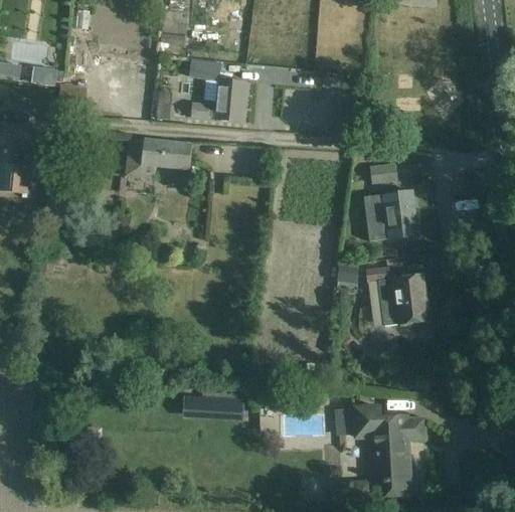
[(158,45),(181,47),(182,34),(159,32),(158,45)]
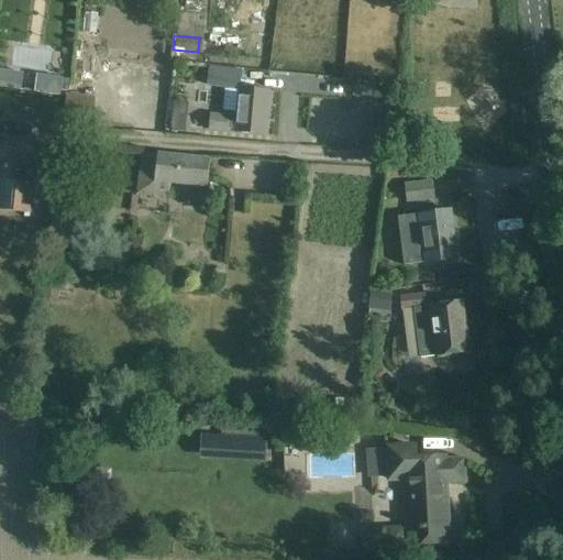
[(209,64),(207,85),(238,88),(240,68),(209,64)]
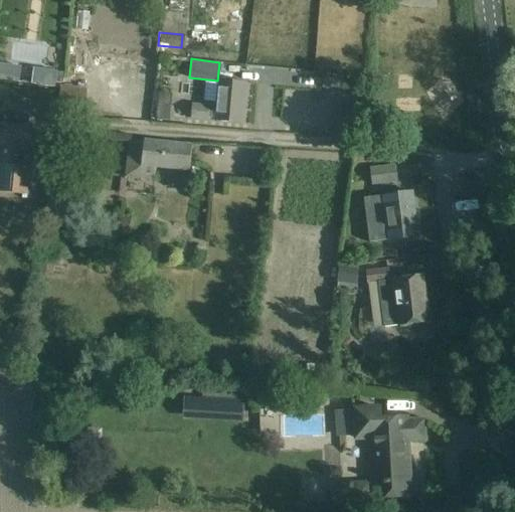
[(21,64),(0,61),(0,76),(19,79),(21,64)]
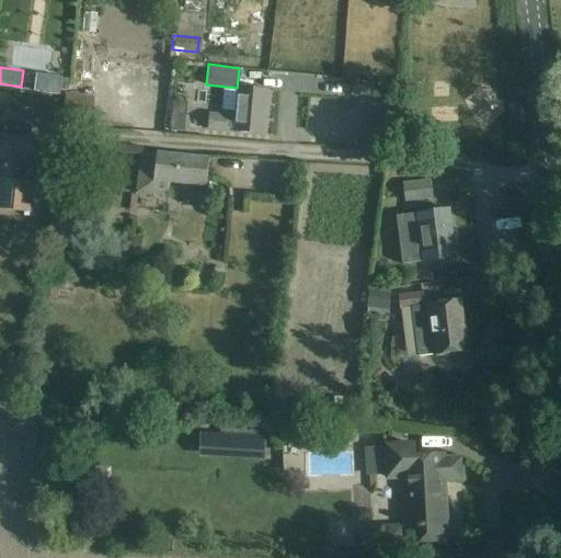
[(370,99),(371,80),(348,78),(347,97),(370,99)]
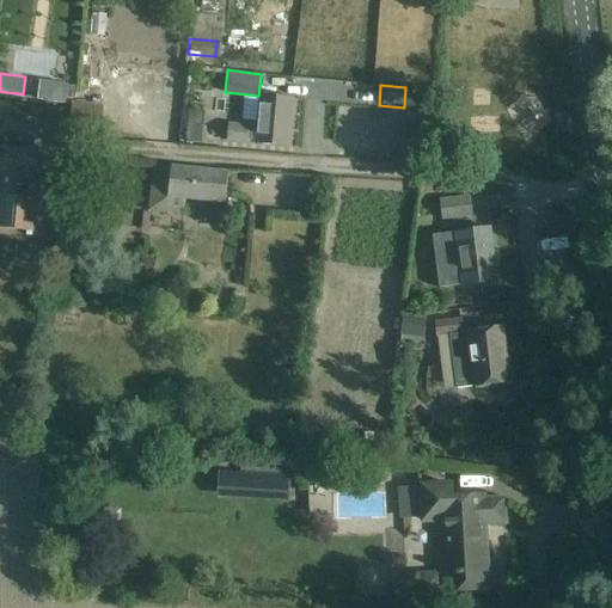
[(244,123),(230,122),(227,139),(246,141),(248,139),(257,139),(256,141),(288,145),(293,97),(261,93),(258,120),(244,118),(244,123)]
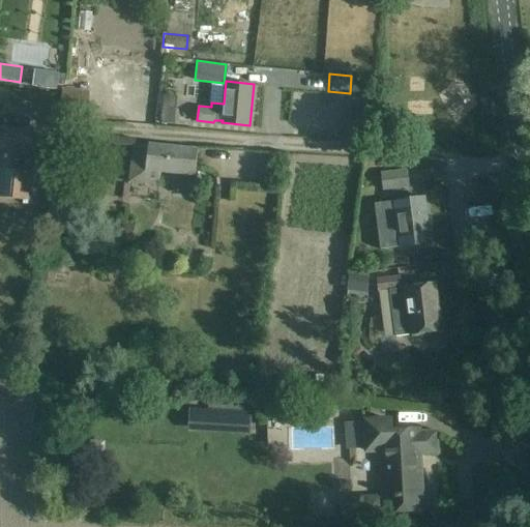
[(165,94),(162,121),(174,122),(177,95),(165,94)]
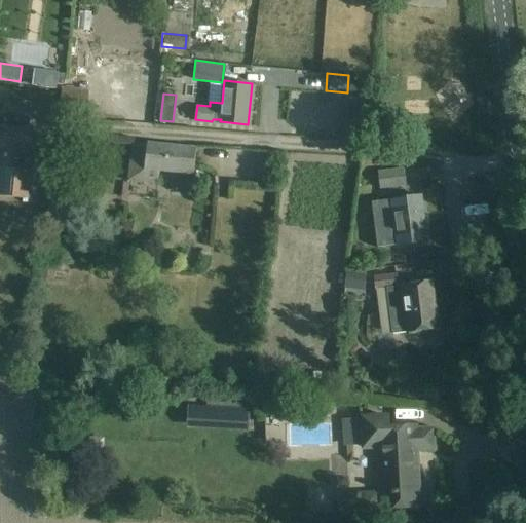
[(60,112),(60,114),(84,116),(84,115),(86,98),(61,96),(60,112)]
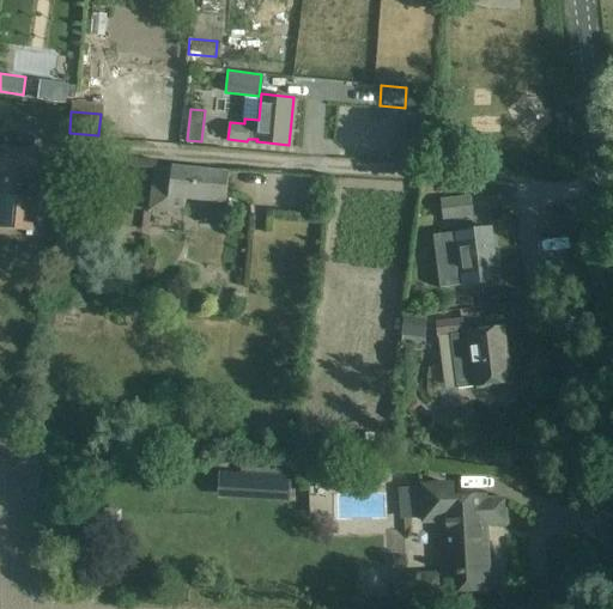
[(0,170),(5,171),(2,194),(0,194),(0,199),(0,225),(32,229),(36,198),(20,195),(23,172),(35,174),(37,150),(0,146),(0,170)]
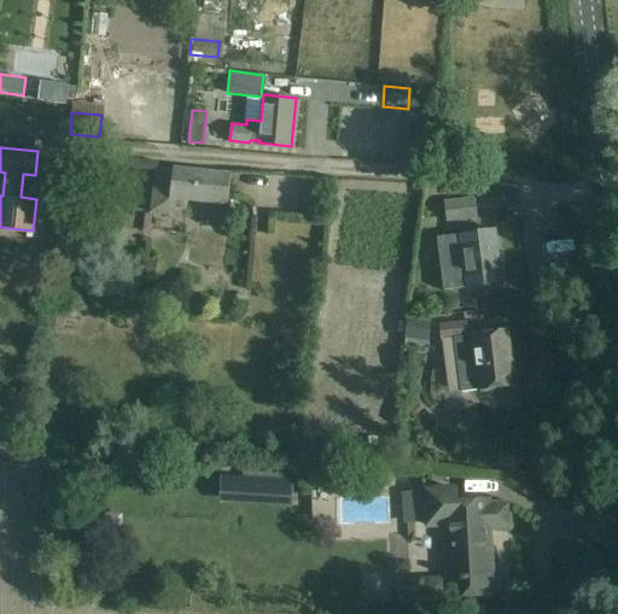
[(227,204),(228,197),(231,173),(156,164),(150,211),(182,215),(185,199),(227,204)]
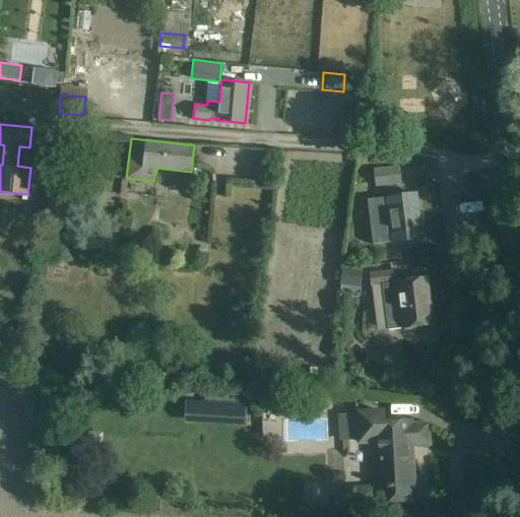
[(399,166),(375,169),(377,185),(401,182),(399,166)]
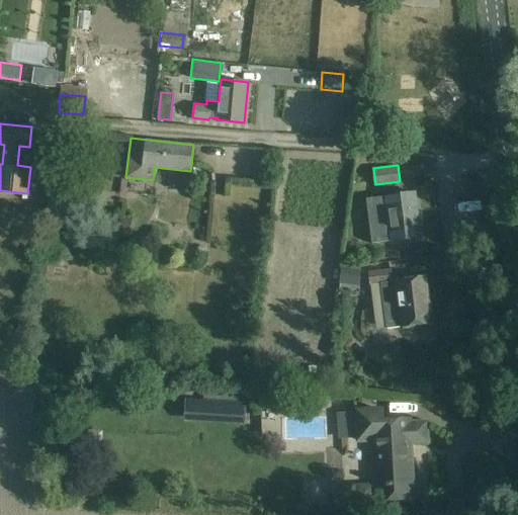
[(51,171),(47,203),(46,220),(69,223),(71,205),(63,205),(67,173),(51,171)]
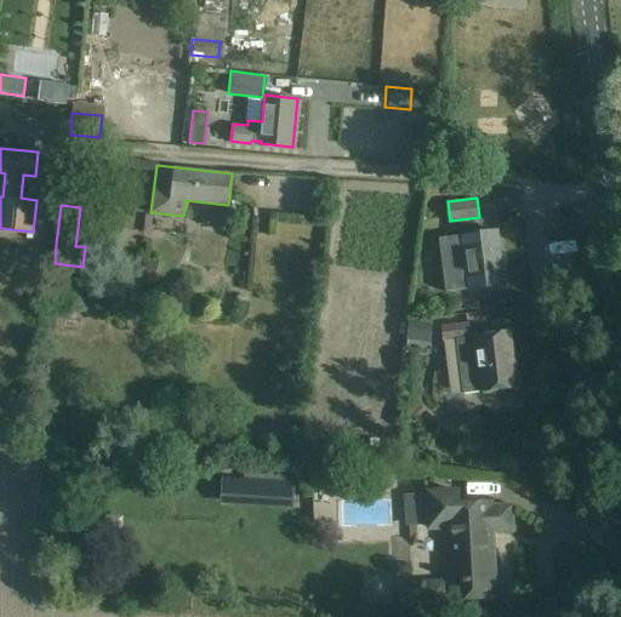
[(462,234),(438,236),(445,291),(469,287),(503,284),(496,229),(462,234)]
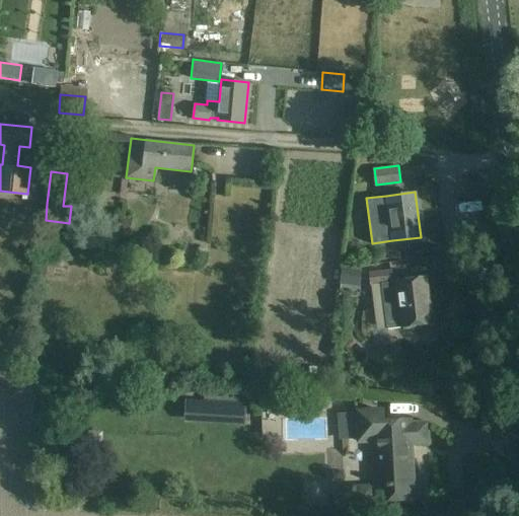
[(459,205),(460,214),(478,211),(477,202),(459,205)]
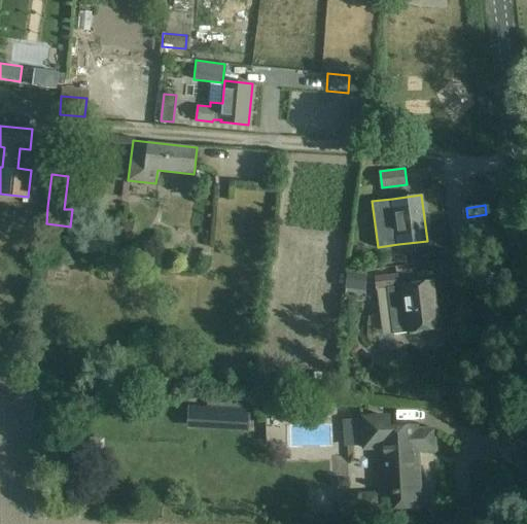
[(366,272),(347,270),(345,287),(364,289),(366,272)]
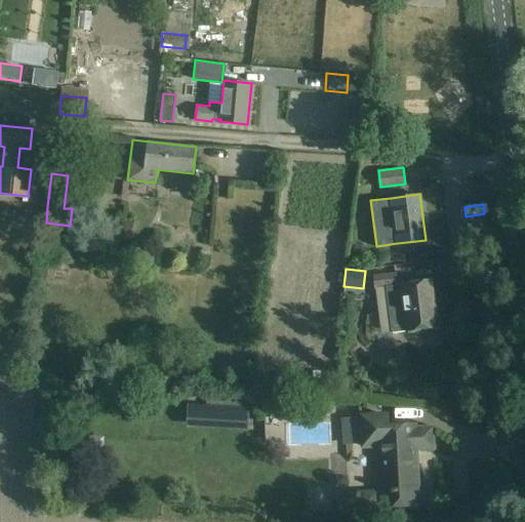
[(395,273),(372,275),(373,287),(375,287),(389,286),(394,331),(407,330),(415,329),(436,327),(431,281),(410,283),(396,285),(395,273)]
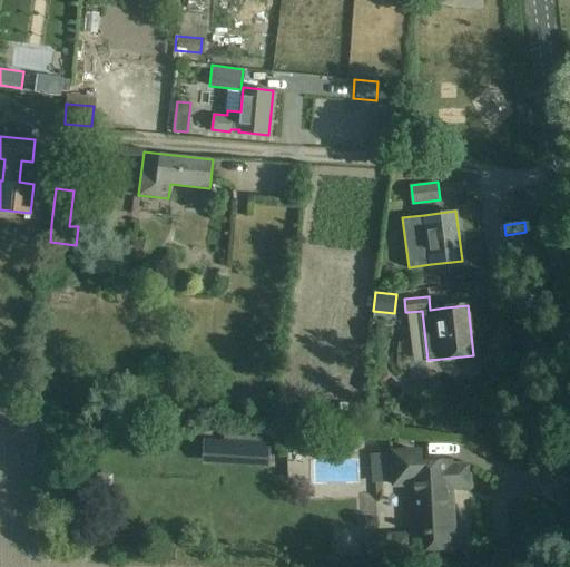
[(203,460),(269,463),(271,440),(205,437),(203,460)]
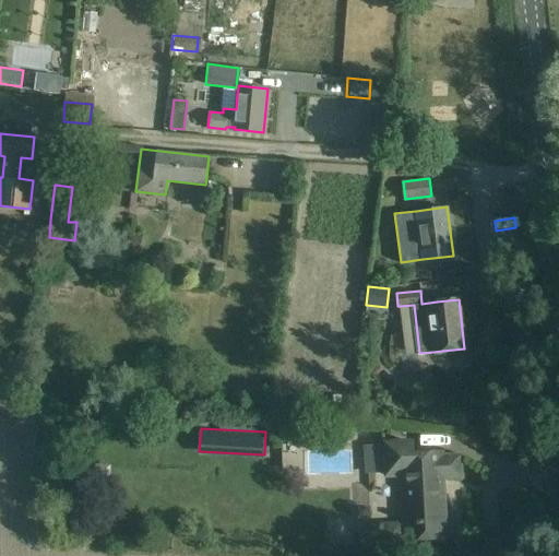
[(384,442),(385,464),(387,470),(403,469),(407,537),(445,535),(442,475),(461,475),(460,456),(441,457),(441,453),(411,454),(411,440),(384,442)]
